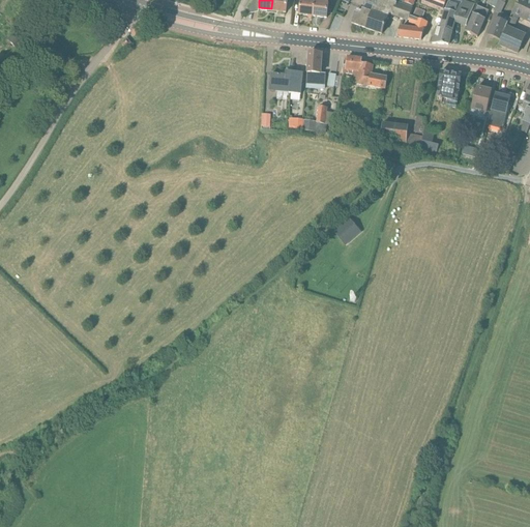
[(272,0),(271,8),(286,10),(287,0),(272,0)]
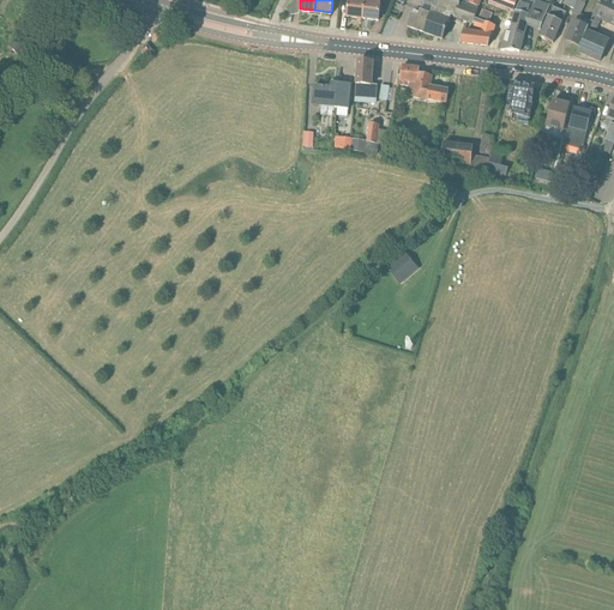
[(348,0),(347,14),(362,16),(365,0),(348,0)]
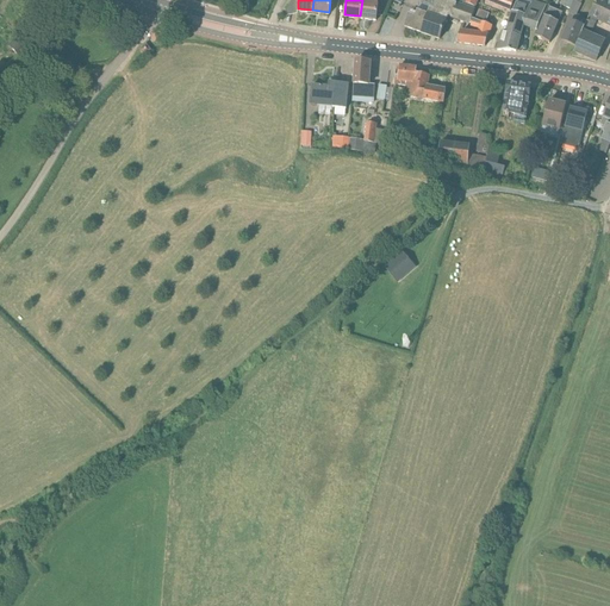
[(360,16),(375,18),(378,0),(362,0),(360,16)]
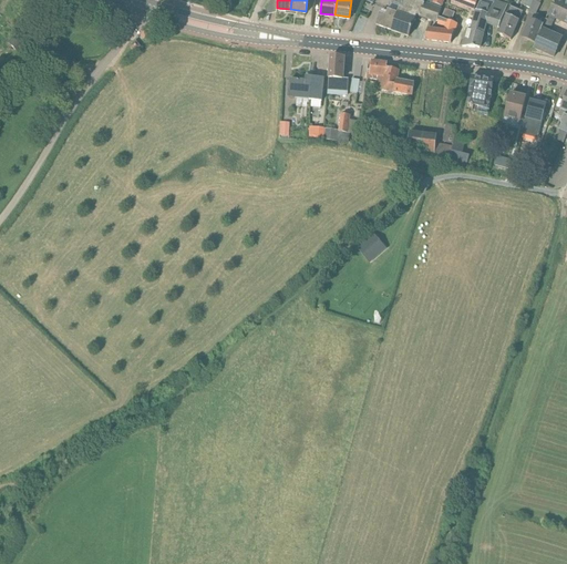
[(380,9),(380,11),(375,22),(409,33),(416,12),(436,20),(439,14),(442,7),(430,2),(430,0),(404,0),(403,6),(400,4),(398,10),(388,6),(385,11),(380,9)]
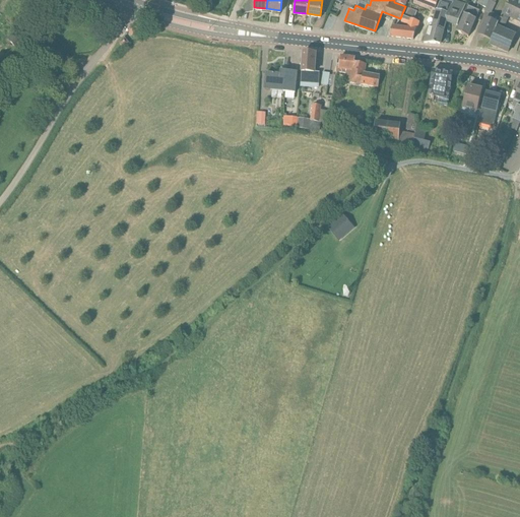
[(438,7),(437,7),(433,21),(430,20),(428,26),(432,27),(443,30),(445,20),(457,24),(465,1),(462,0),(452,0),(452,2),(444,0),(440,0),(438,7)]
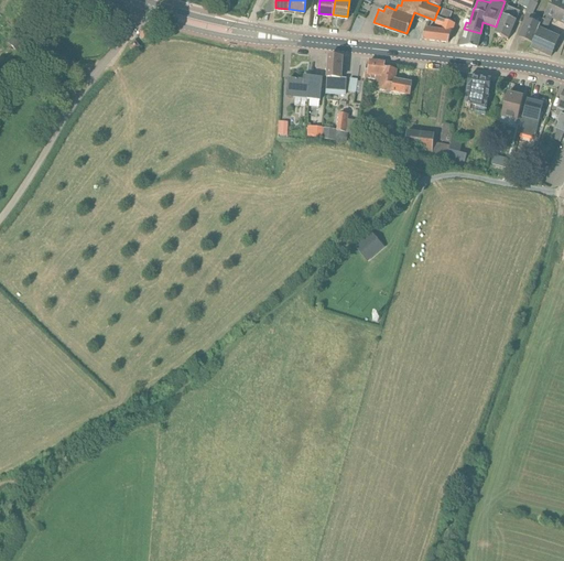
[(528,17),(520,34),(533,40),(538,27),(543,17),(533,12),(538,1),(535,0),(530,0),(527,6),(525,10),(531,12),(529,17),(528,17)]
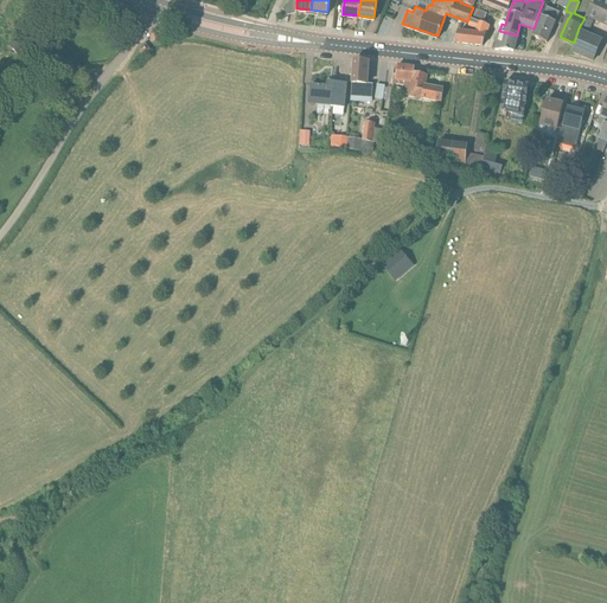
[(593,58),(601,38),(587,32),(594,15),(606,21),(606,0),(592,0),(586,12),(585,18),(579,29),(574,43),(572,49),(593,58)]
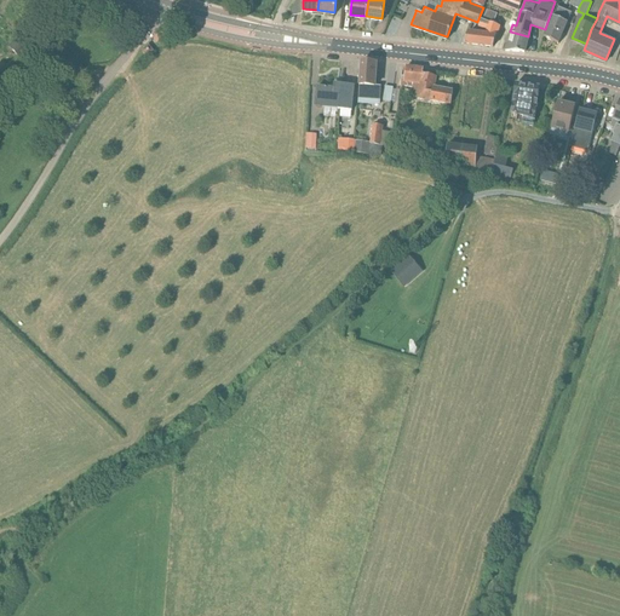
[(558,40),(572,10),(557,4),(544,34),(558,40)]
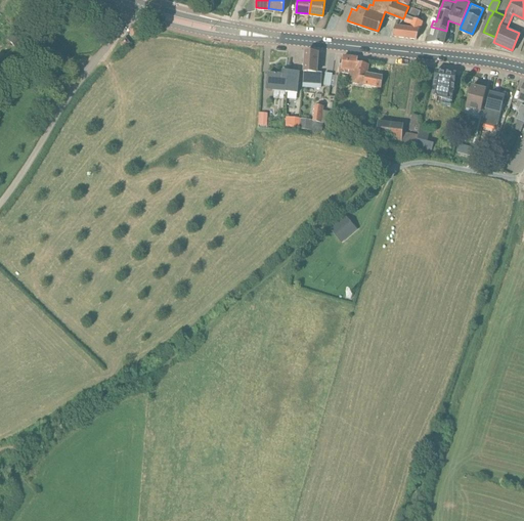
[(419,17),(422,8),(412,5),(409,14),(419,17)]
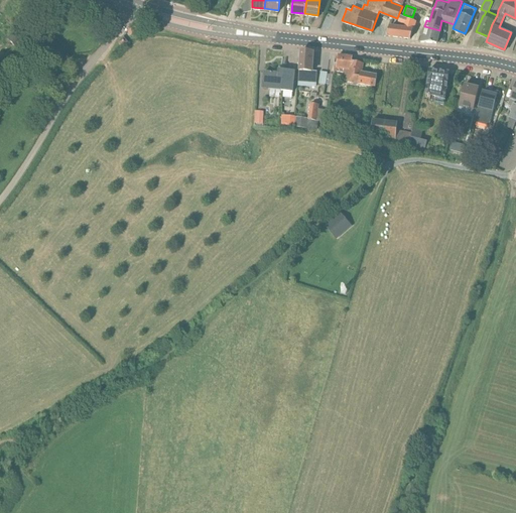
[(404,26),(390,25),(387,33),(410,36),(415,19),(410,18),(402,14),(399,13),(397,18),(399,19),(399,20),(405,22),(404,26)]
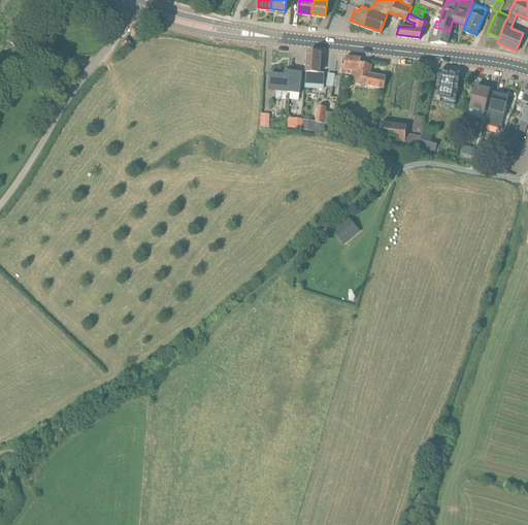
[(21,24),(6,38),(14,45),(29,32),(21,24)]
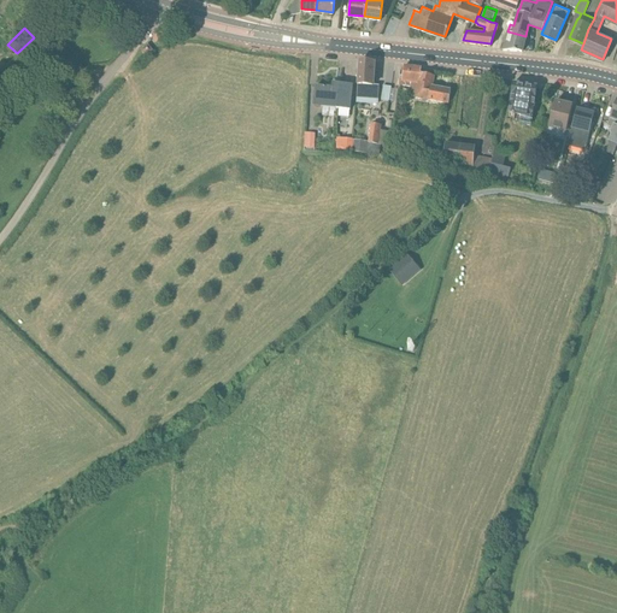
[(522,49),(522,48),(526,36),(512,33),(507,31),(503,48),(522,49)]
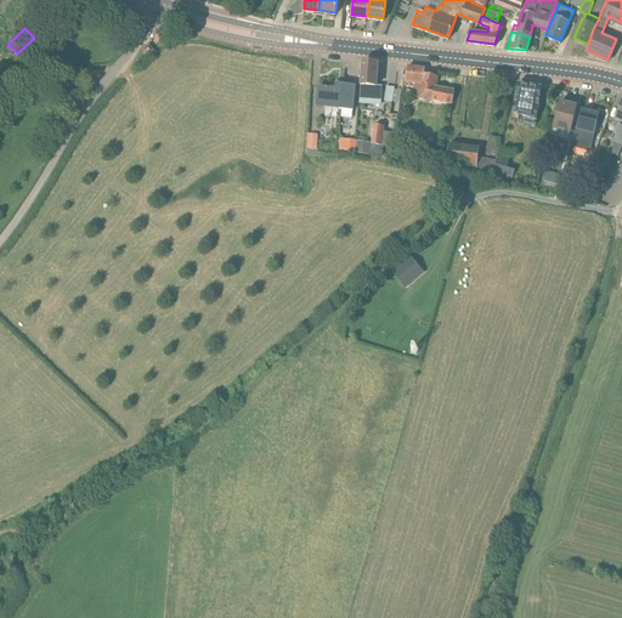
[(378,61),(362,60),(362,62),(361,84),(360,96),(383,96),(384,84),(377,84),(378,61)]
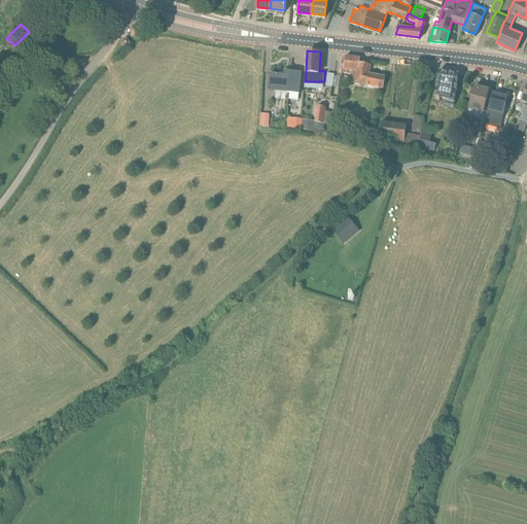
[(341,64),(341,67),(344,67),(356,69),(369,71),(371,63),(359,60),(359,56),(345,55),(344,64),(341,64)]
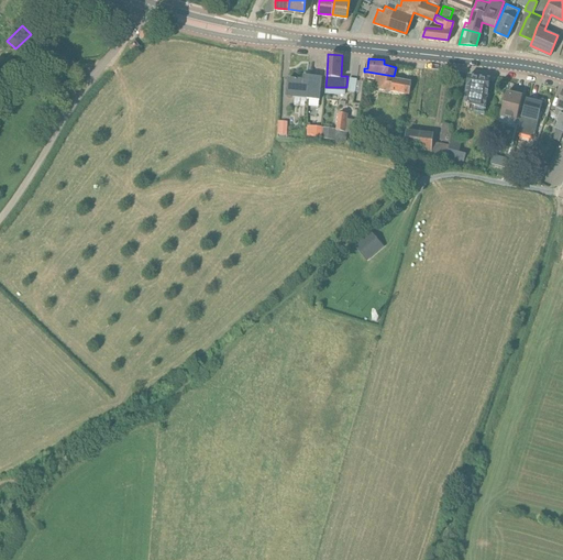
[(367,72),(364,72),(364,75),(374,77),(373,85),(378,85),(378,86),(390,89),(392,88),(409,91),(411,80),(394,77),(394,76),(381,74),(367,72)]
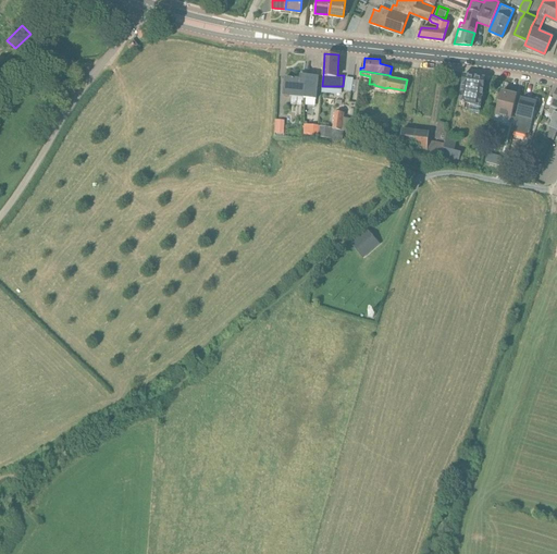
[(459,100),(470,102),(469,109),(479,111),(481,105),(485,76),(463,72),(461,84),(460,91),(459,100)]
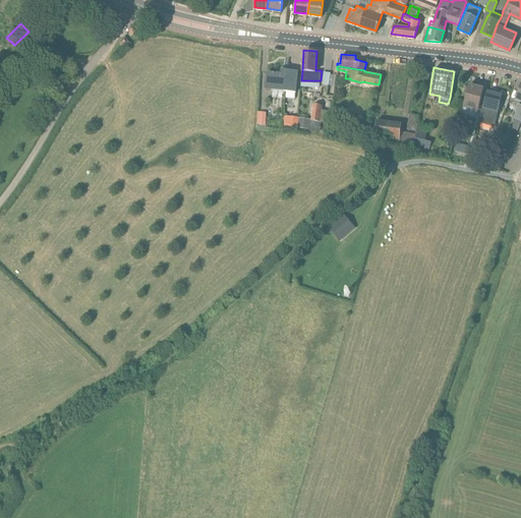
[(286,69),(287,69),(281,68),(281,72),(267,71),(265,88),(283,90),(284,82),(286,69)]
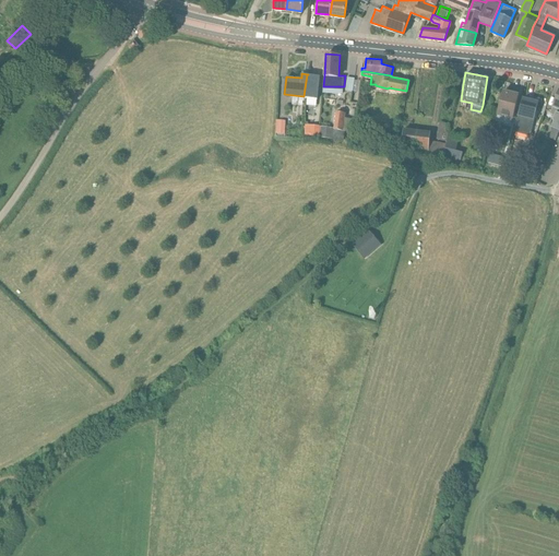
[(319,75),(308,74),(307,74),(305,89),(304,96),(317,98),(319,75)]
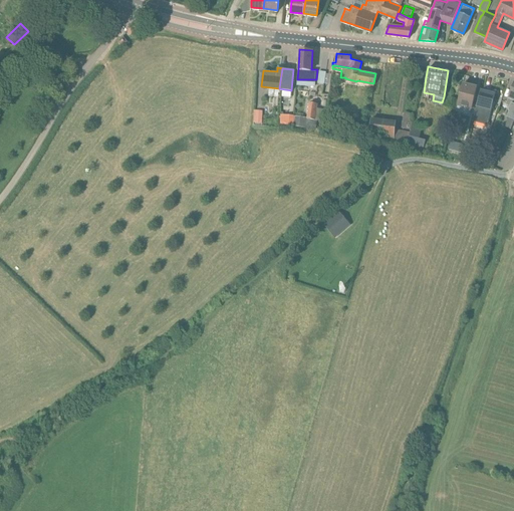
[(511,126),(511,125),(512,123),(513,118),(513,82),(506,100),(511,102),(508,107),(510,108),(507,115),(508,115),(505,123),(511,126)]
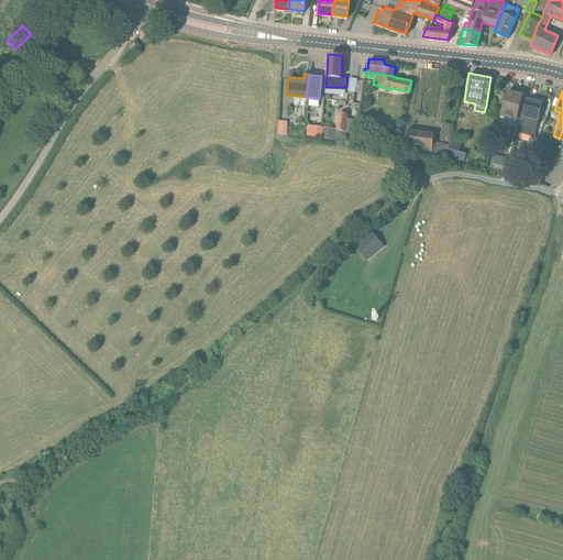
[(517,117),(522,95),(521,95),(521,96),(514,94),(514,92),(506,91),(500,112),(517,117)]
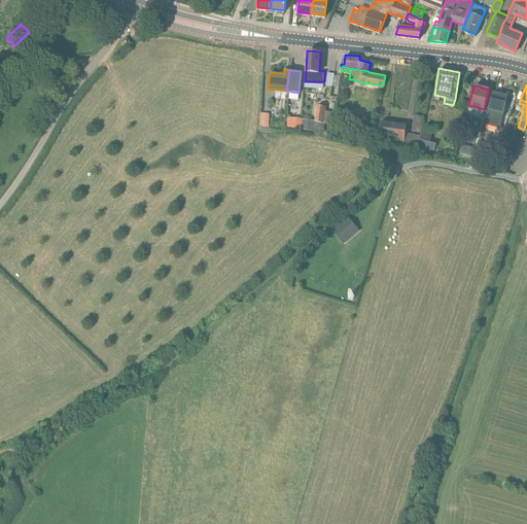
[(493,92),(490,105),(487,119),(500,123),(506,96),(502,94),(501,95),(493,93),(493,92)]
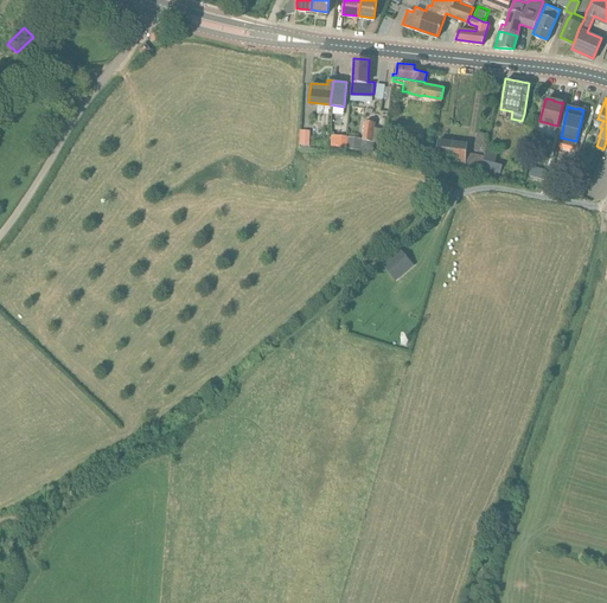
[(364,119),(362,146),(360,148),(371,148),(374,126),(374,120),(364,119)]
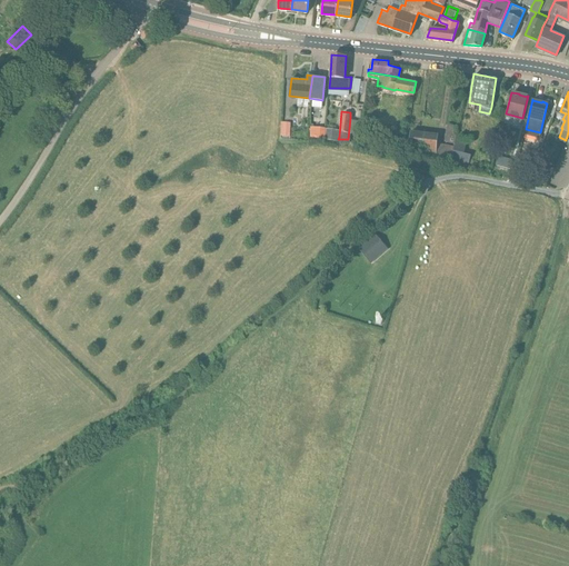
[(281,132),(289,132),(290,121),(281,121),(281,132)]
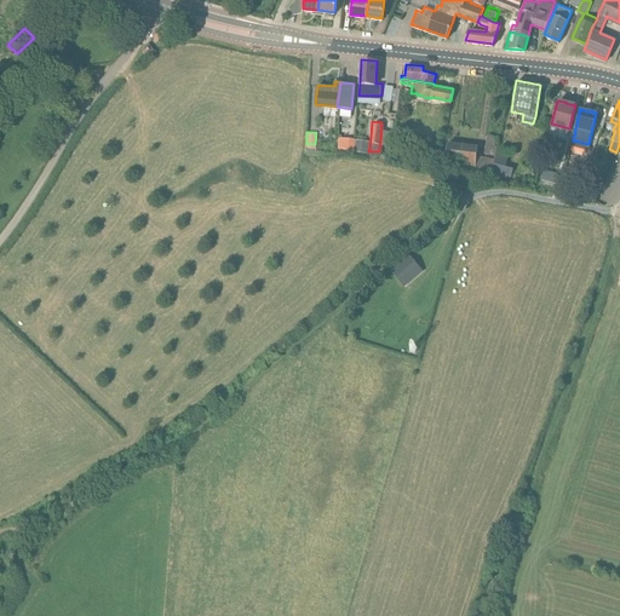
[(499,136),(487,133),(483,151),(495,155),(499,136)]
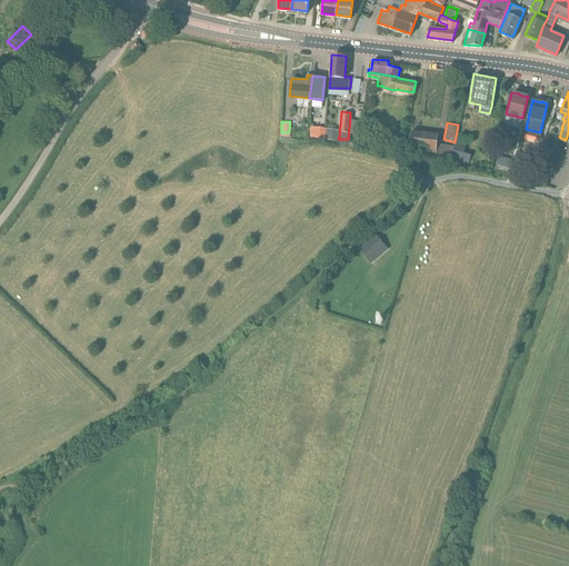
[(310,125),(310,135),(310,136),(326,137),(326,126),(310,125)]
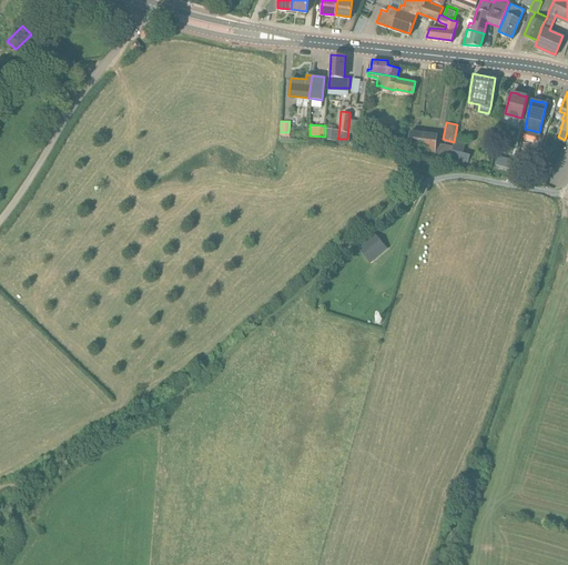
[(326,127),(326,135),(325,137),(336,138),(337,128),(326,127)]
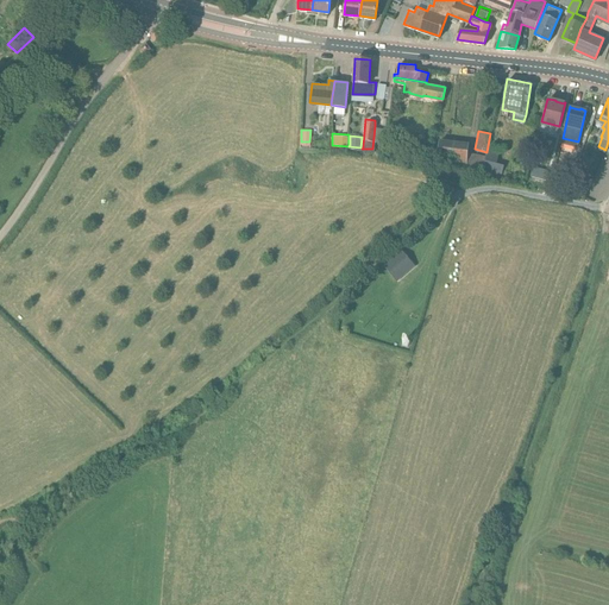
[(439,139),(438,155),(437,161),(447,162),(446,165),(465,168),(465,170),(481,172),(485,155),(468,151),(469,143),(439,139)]
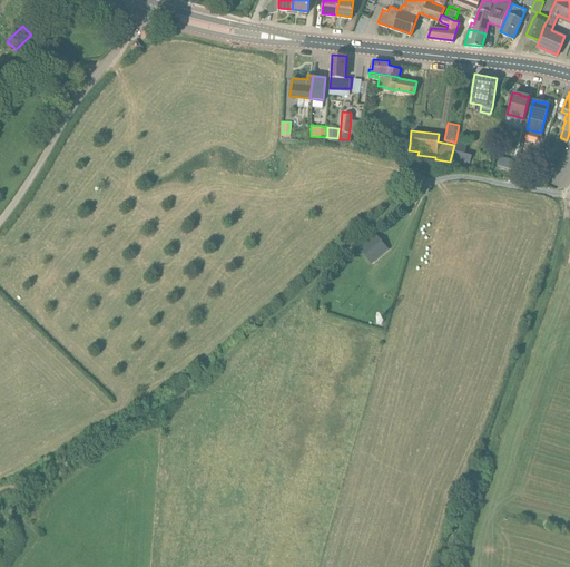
[(454,145),(450,162),(469,164),(471,153),(464,152),(468,139),(458,137),(455,145),(454,145)]
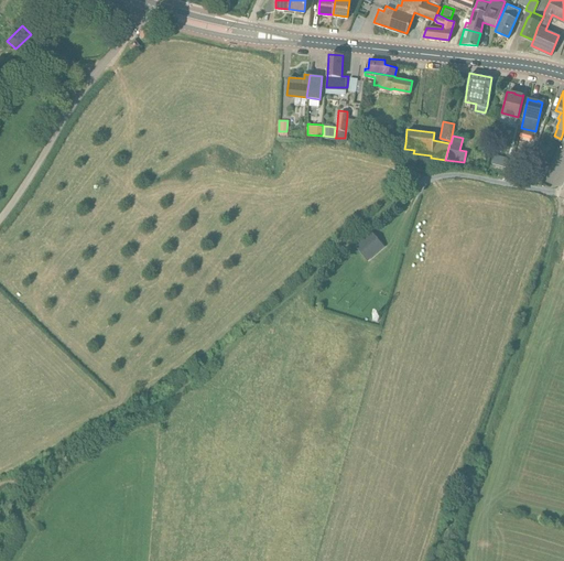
[(506,166),(507,162),(502,161),(503,155),(495,153),(491,162),(506,166)]
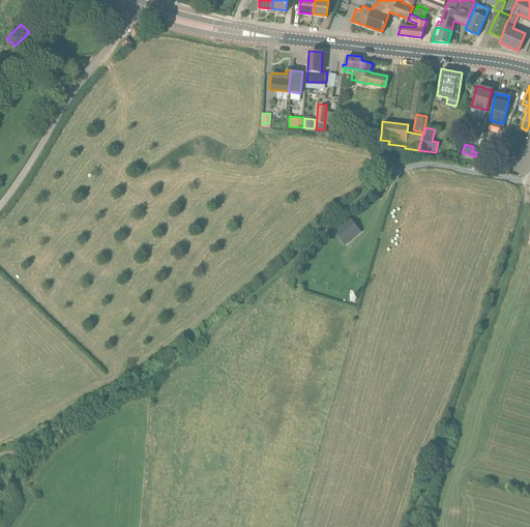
[(345,233),(355,224),(349,216),(337,226),(345,233)]
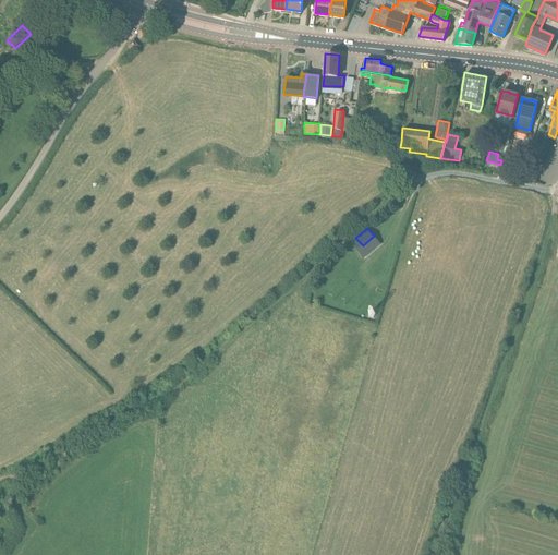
All buildings are outlined.
